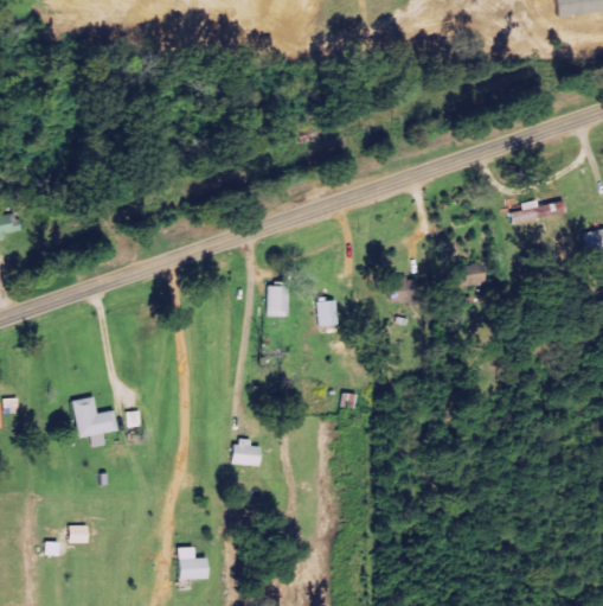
[(519,203),(521,210),(510,214),(513,225),(568,212),(565,201),(544,205),(541,197),(519,203)]
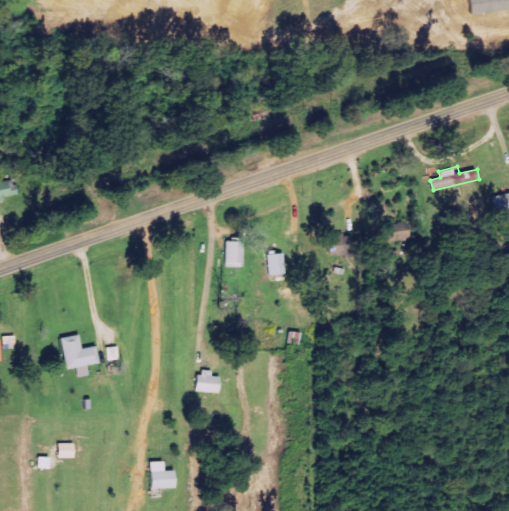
[(0,182),(0,199),(19,194),(17,186),(9,188),(7,181),(0,182)]
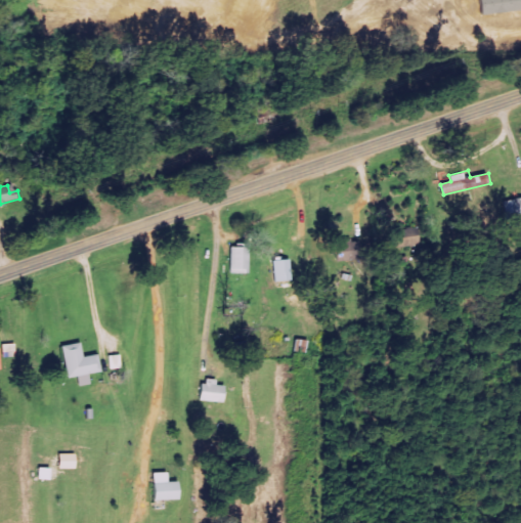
[(520,198),(506,200),(508,218),(520,216),(520,198)]
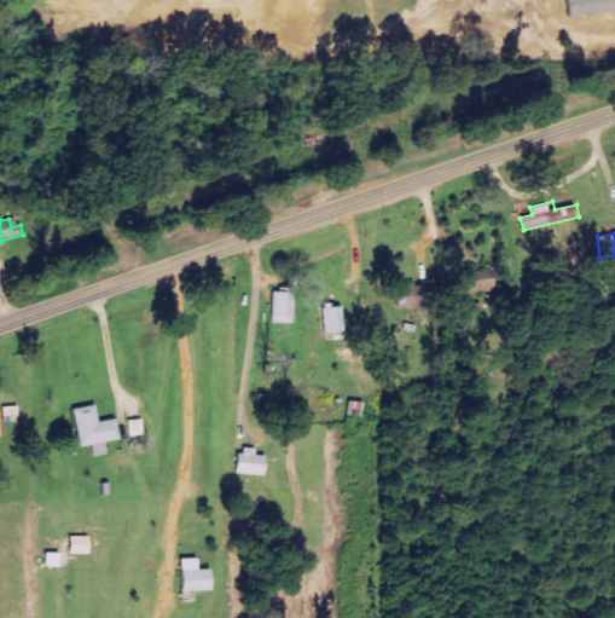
[(494,288),(493,270),(463,271),(464,289),(494,288)]
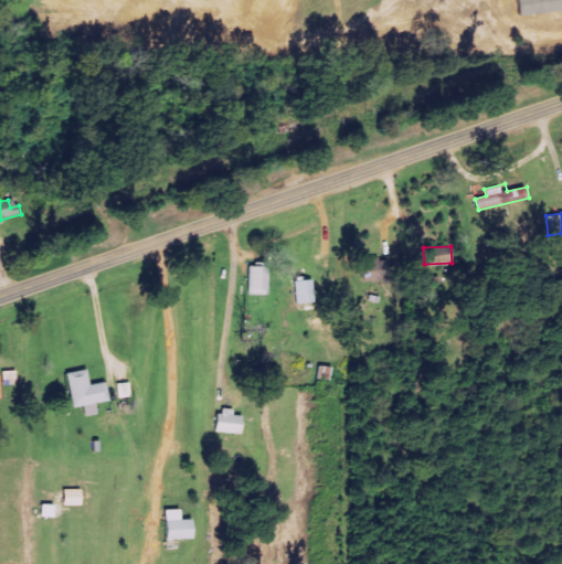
[(361,261),(362,280),(392,278),(391,259),(361,261)]
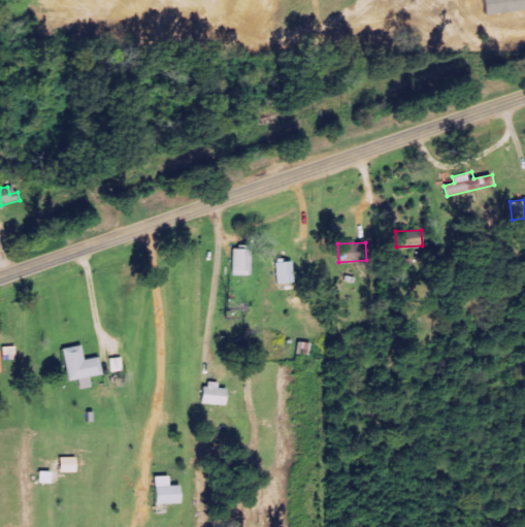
[(295,282),(292,261),(274,263),(277,284),(295,282)]
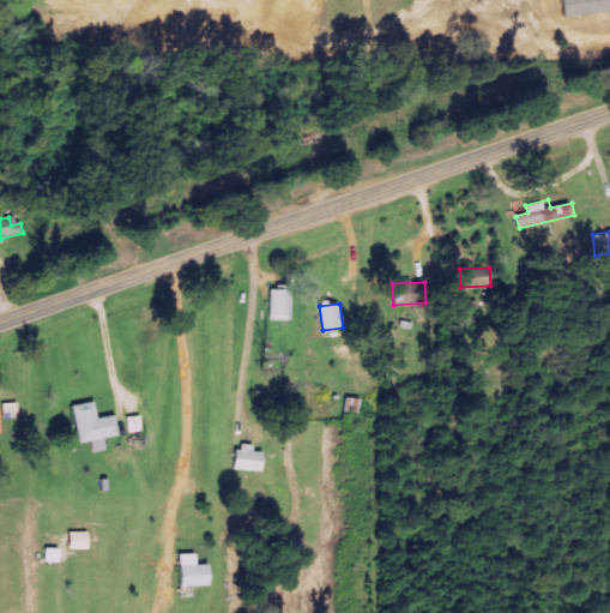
[(4,414),(19,412),(18,402),(4,404),(4,414)]
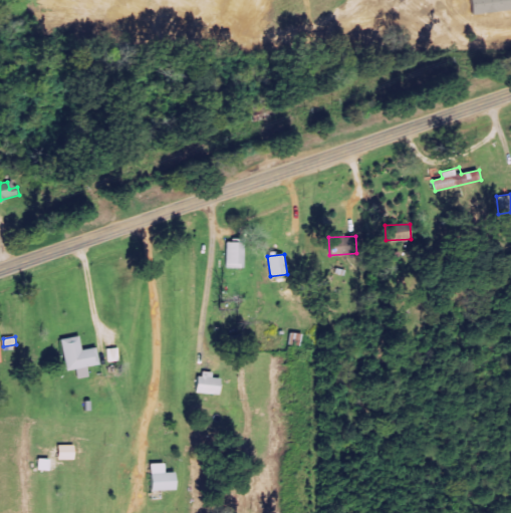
[(60,339),(66,371),(76,369),(77,379),(89,376),(87,367),(99,364),(95,347),(81,350),(78,336),(60,339)]
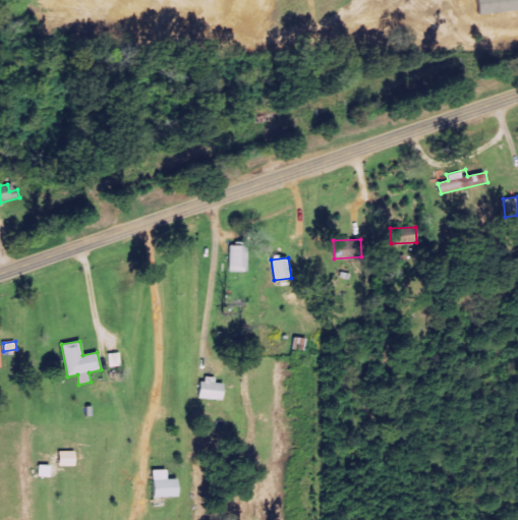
[(122,366),(120,352),(109,354),(110,367),(122,366)]
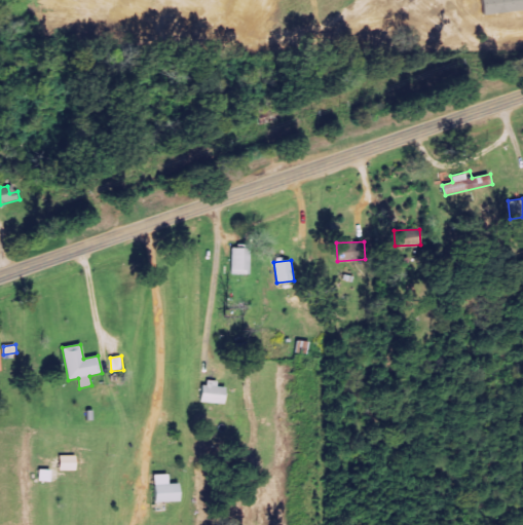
[(200,403),(225,404),(225,387),(218,387),(218,382),(201,382),(200,403)]
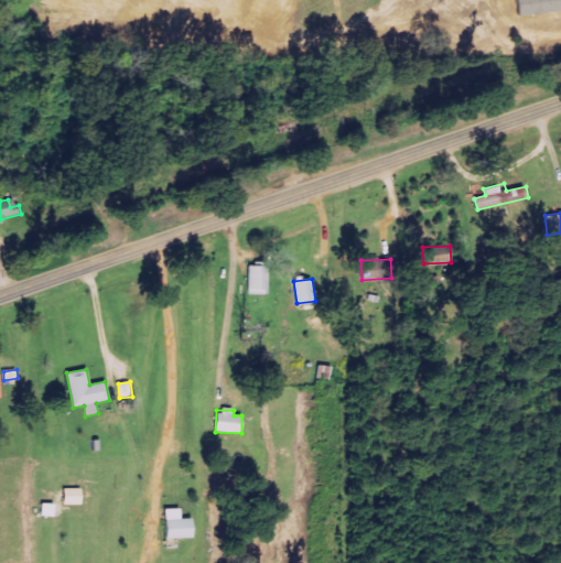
[(64,504),(82,505),(82,488),(65,488),(64,504)]
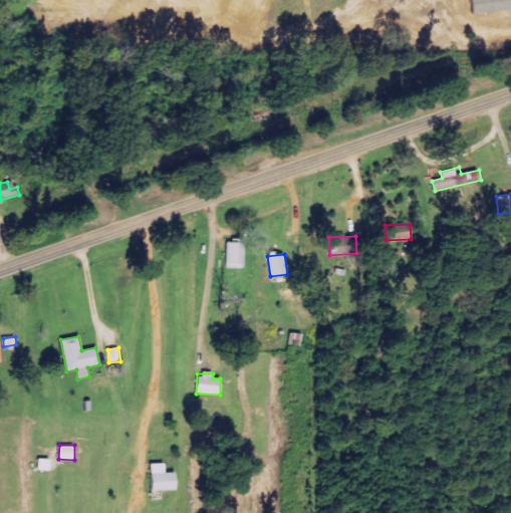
[(39,470),(47,470),(48,460),(39,460),(39,470)]
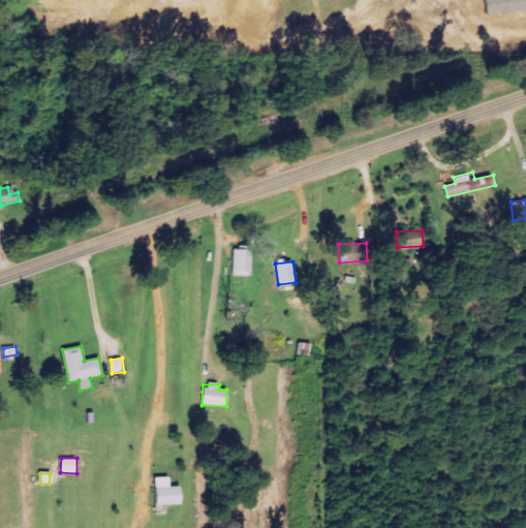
[(154,477),(155,505),(181,504),(181,486),(169,486),(169,476),(154,477)]
